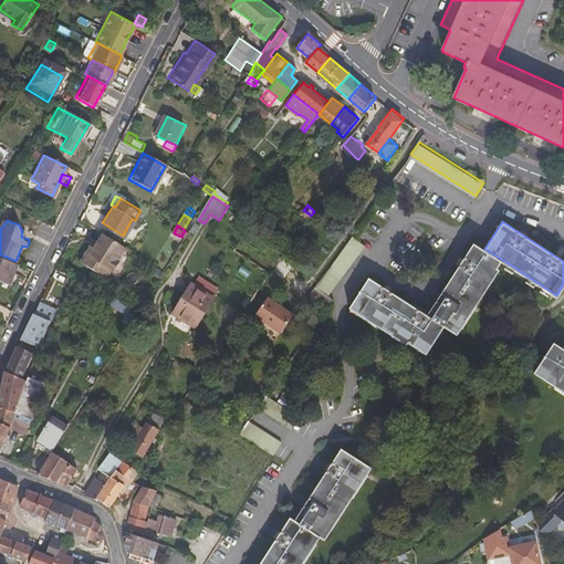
[(262,231),(278,241),(282,236),(267,226),(262,231)]
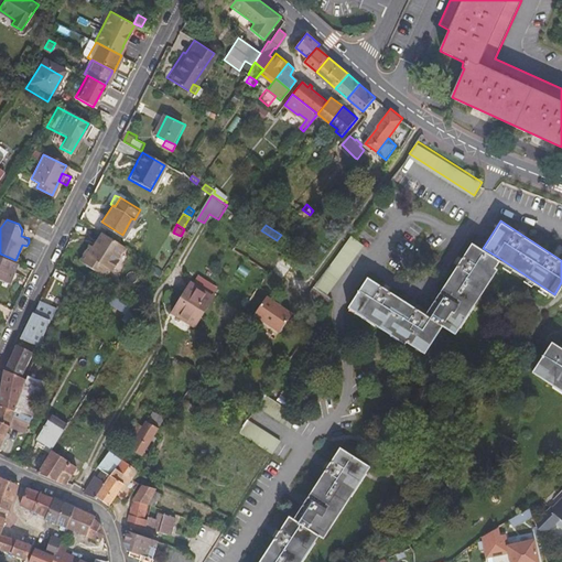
[(116,256),(122,244),(101,230),(93,245),(87,242),(78,259),(104,274),(108,267),(114,266),(117,260),(116,256)]
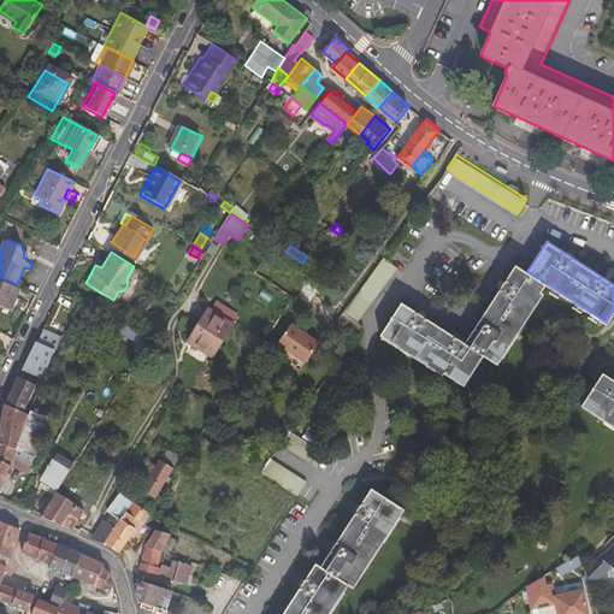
[(395,265),(381,255),(375,263),(344,302),(359,313),(395,265)]
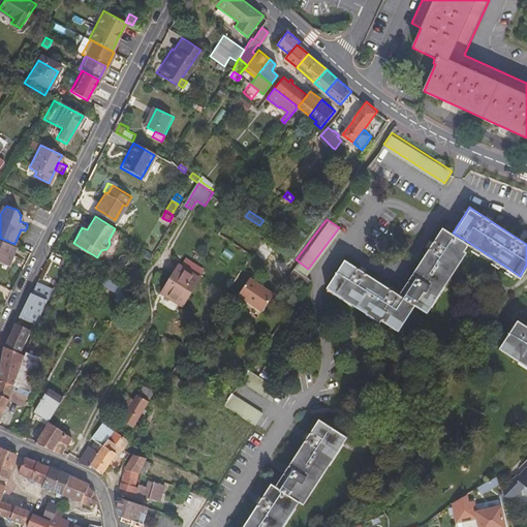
[(468,242),(453,233),(442,226),(399,293),(412,302),(425,309),(468,242)]
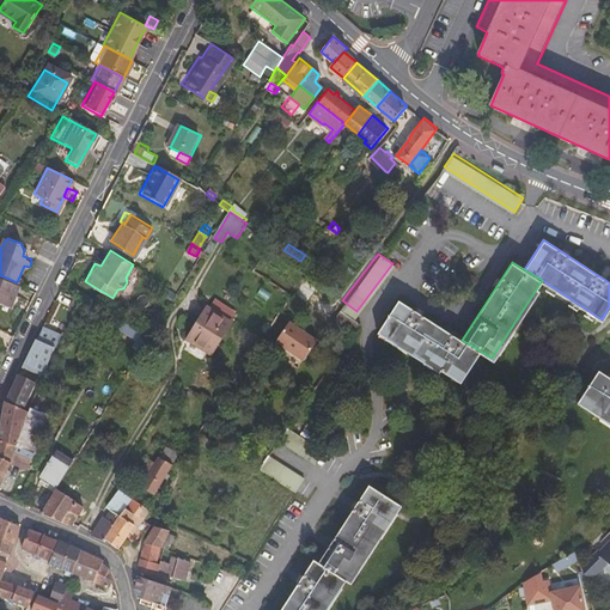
[(0,302),(11,306),(19,284),(17,282),(0,275),(0,302)]
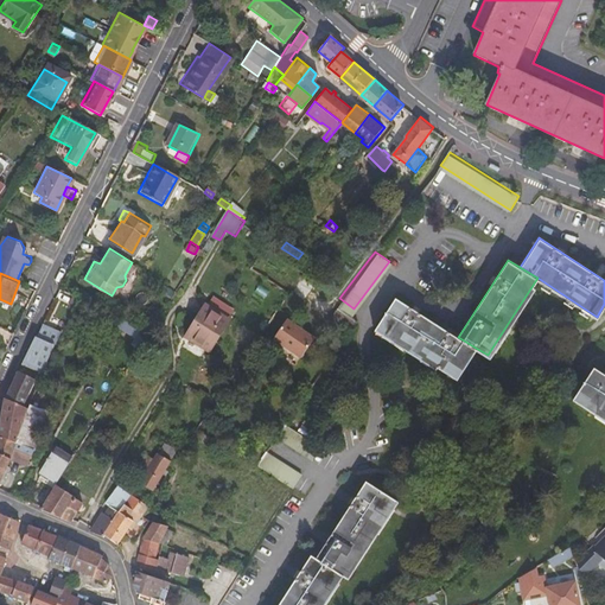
[(214,338),(234,306),(211,292),(191,323),(214,338)]
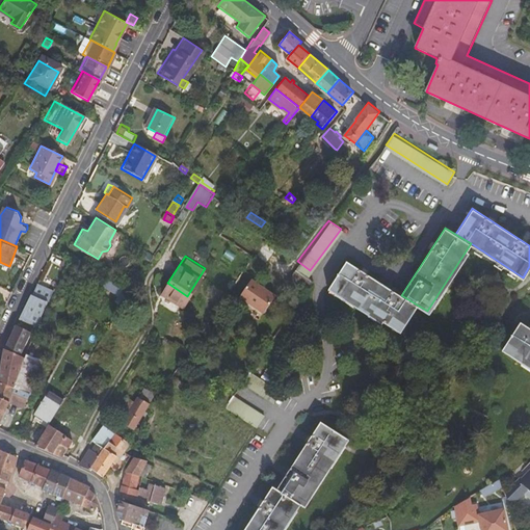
[(415,303),(401,295),(345,260),(328,286),(398,330),(415,303)]
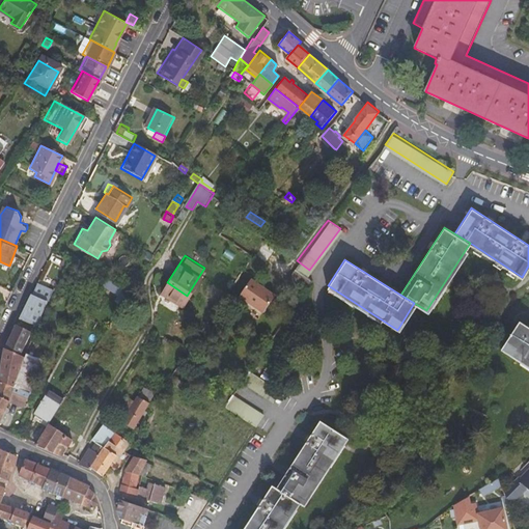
[(313,272),(309,270),(297,260),(293,268),(308,279),(313,272)]
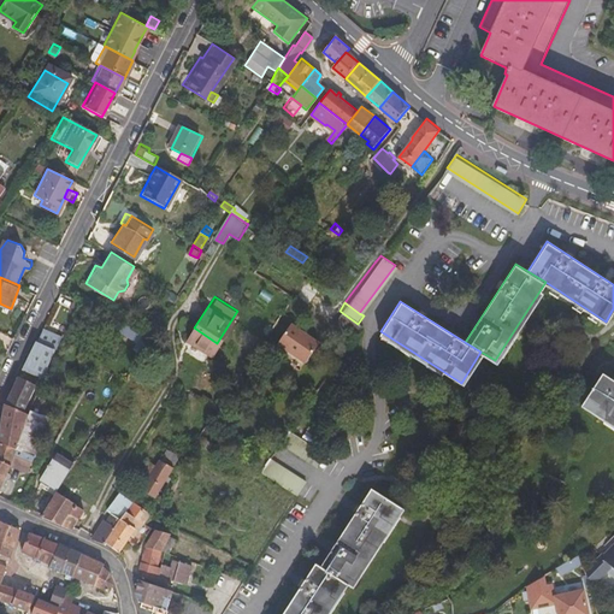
[(307,352),(322,332),(293,313),(279,332),(307,352)]
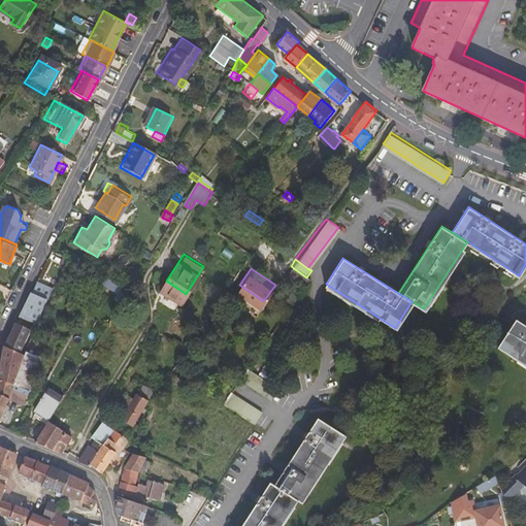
[(123,300),(124,299),(129,290),(121,285),(121,282),(105,272),(99,282),(114,292),(113,295),(123,300)]
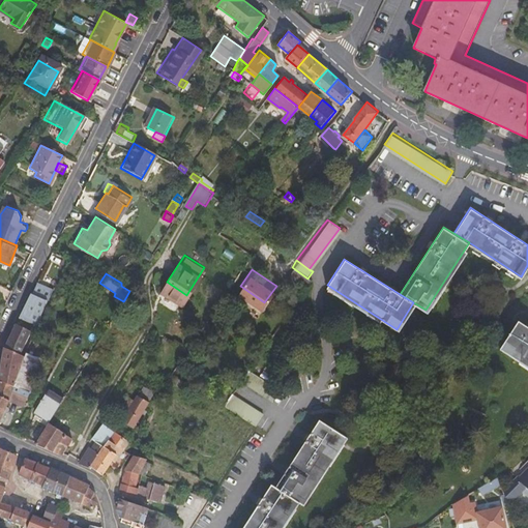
[(121,286),(129,291),(133,286),(124,281),(121,286)]
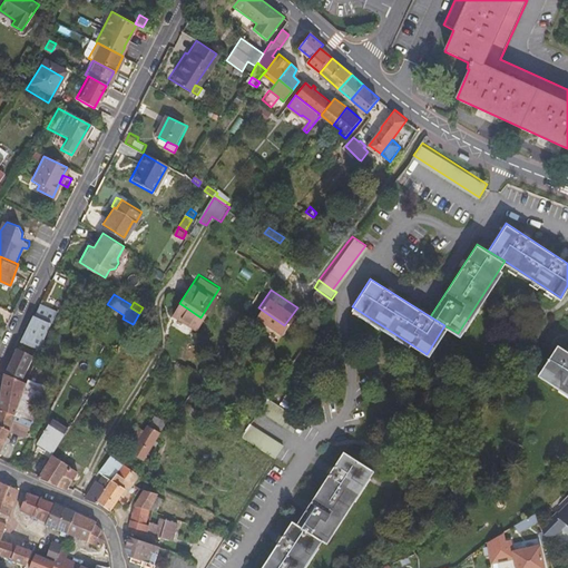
[(43,304),(25,342),(43,352),(64,314),(43,304)]
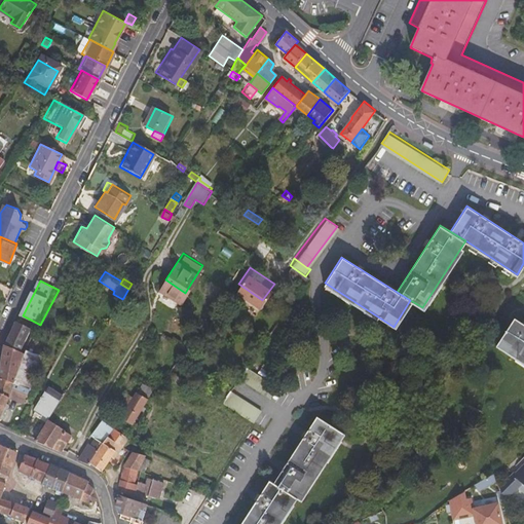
[(523,325),(513,317),(496,344),(523,362),(523,325)]
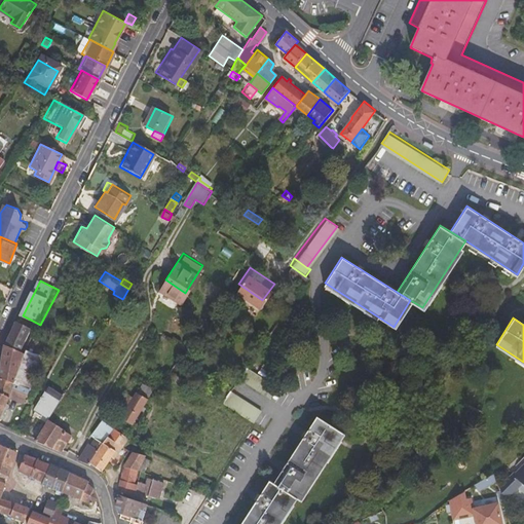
[(5,346),(0,377),(17,382),(28,353),(27,352),(23,351),(33,329),(17,321),(5,346)]
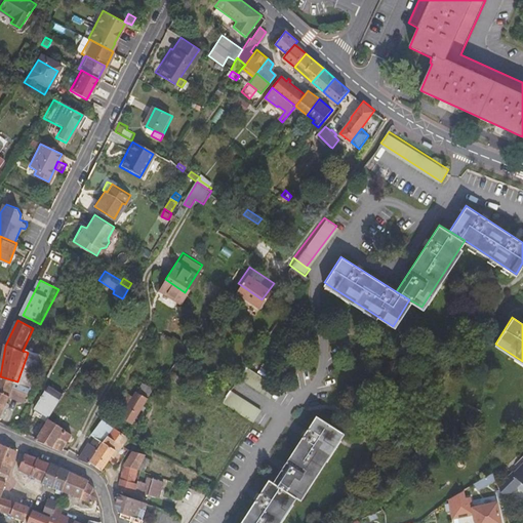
[(28,353),(17,381),(13,392),(26,397),(29,389),(28,389),(37,354),(27,350),(27,352),(28,353)]
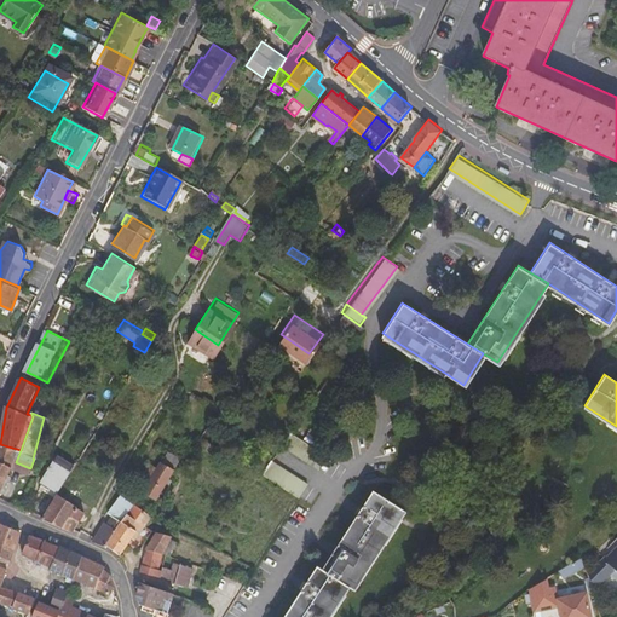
[(290,425),(282,437),(318,462),(327,449),(290,425)]
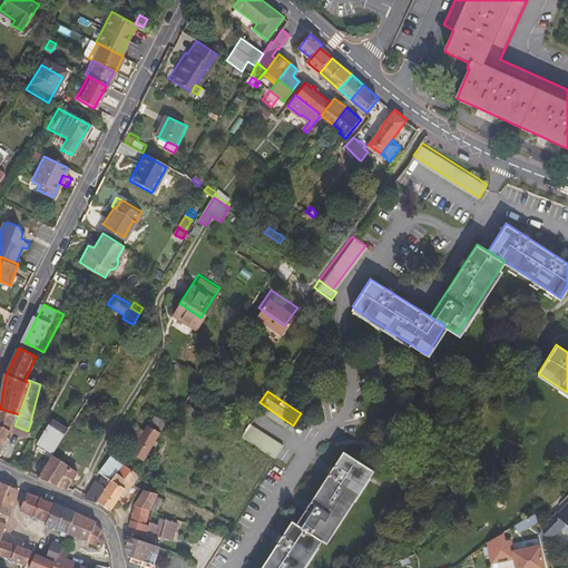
[(203,413),(207,405),(197,399),(193,407),(203,413)]
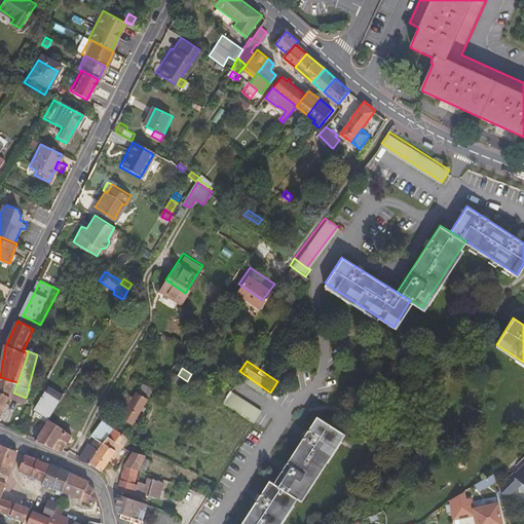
[(0,377),(0,422),(1,423),(3,419),(8,405),(12,397),(13,393),(17,382),(0,377)]
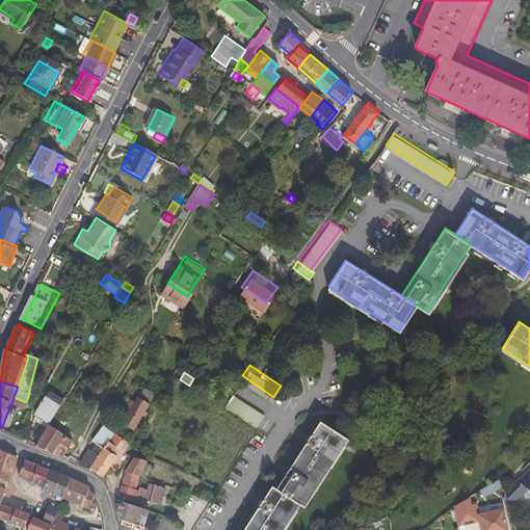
[(133,427),(153,392),(140,385),(132,398),(126,396),(116,411),(123,415),(120,420),(133,427)]
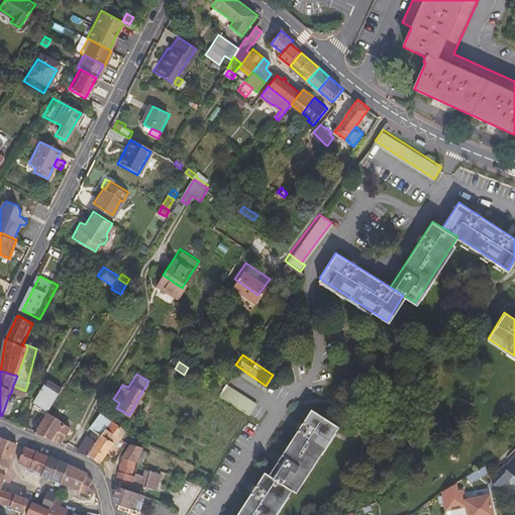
[(218,389),(247,409),(248,410),(256,398),(226,377),(218,389)]
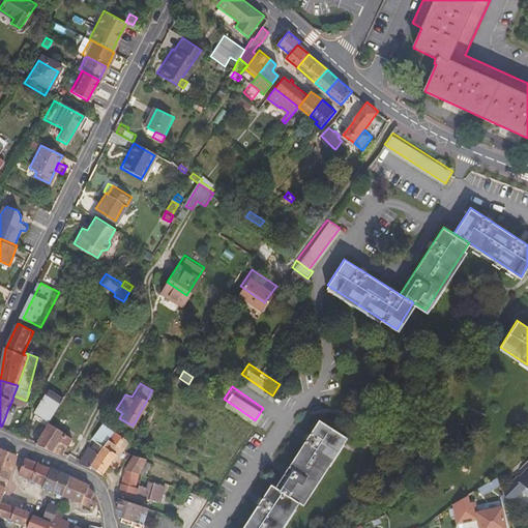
[(36,412),(50,420),(65,397),(51,387),(36,412)]
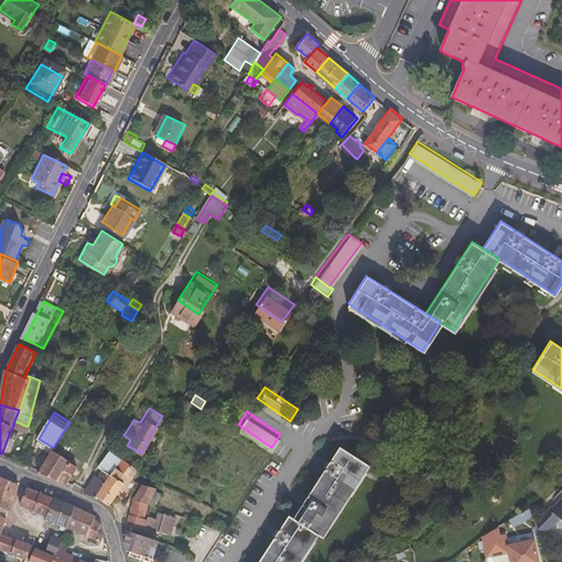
[(14,421),(13,425),(25,430),(28,427),(14,421)]
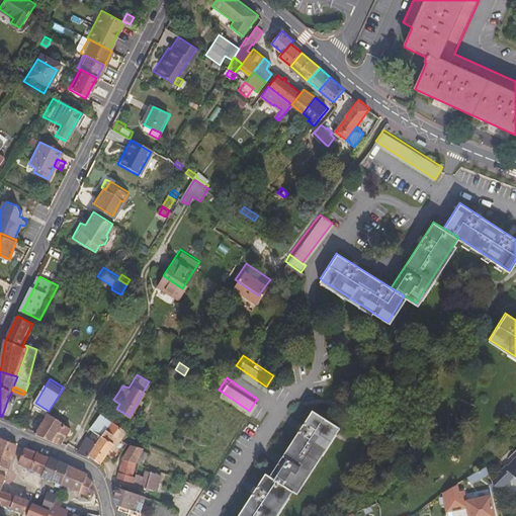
[(294,492),(337,426),(312,409),(269,475),(264,473),(236,515),(273,515),(290,489),(294,492)]
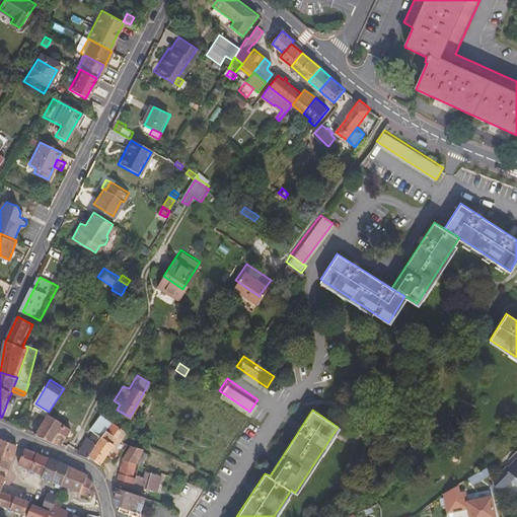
[(101,435),(109,421),(101,415),(91,430),(93,432),(100,435),(101,435)]
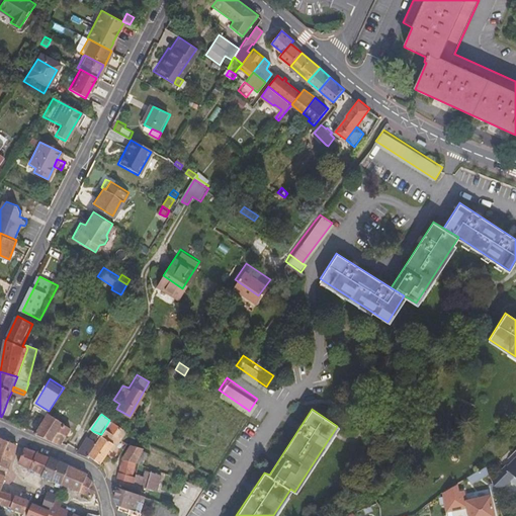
[(57,432),(66,436),(70,429),(47,415),(34,434),(52,442),(57,432)]
